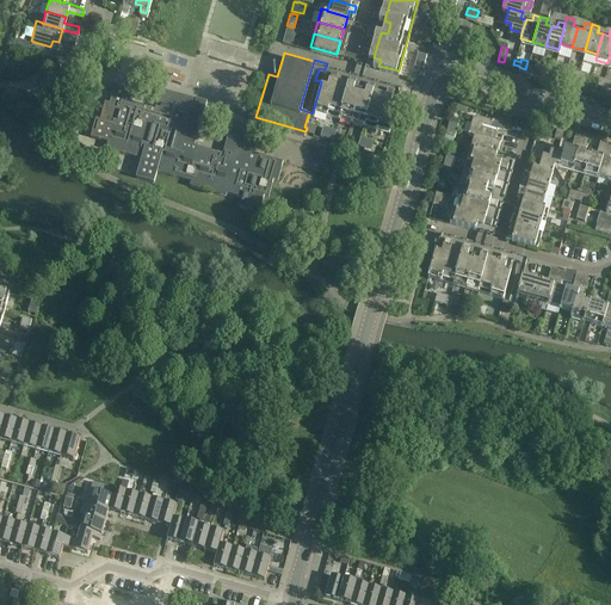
[(528,61),(525,69),(538,73),(541,65),(535,62),(528,61)]
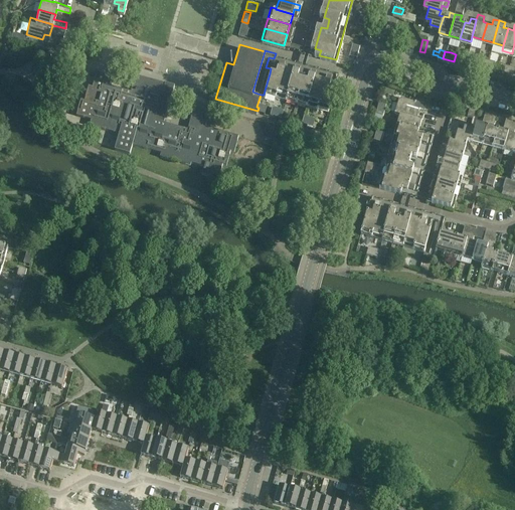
[(464,64),(466,56),(456,54),(454,61),(464,64)]
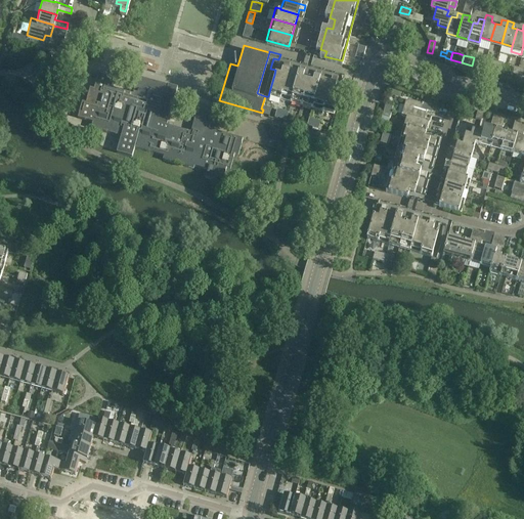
[(56,79),(50,66),(41,70),(47,83),(56,79)]
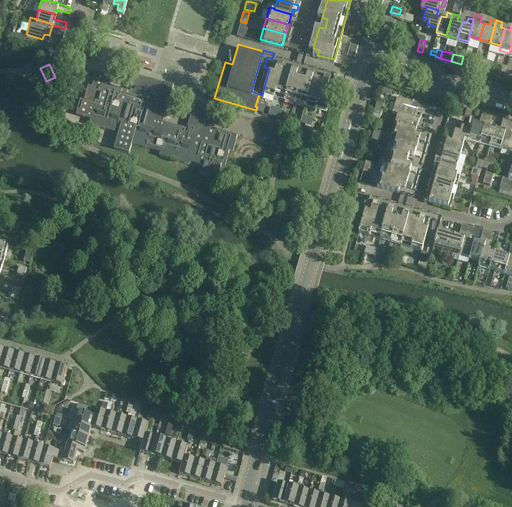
[(217,174),(221,160),(225,161),(229,146),(232,147),(237,132),(203,122),(205,115),(190,111),(186,125),(162,118),(167,101),(173,82),(163,79),(163,80),(134,71),(129,88),(108,82),(111,73),(95,68),(91,83),(88,82),(83,96),(80,96),(76,111),(90,115),(89,121),(118,129),(113,145),(128,150),(131,140),(160,148),(159,152),(189,161),(190,158),(202,162),(200,170),(217,174)]
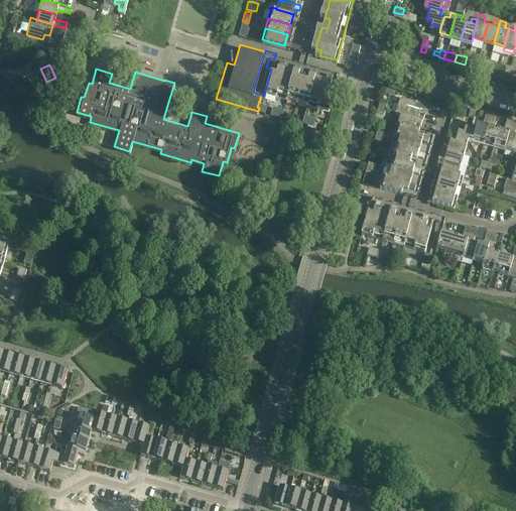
[(265,91),(329,109),(333,92),(329,91),(330,85),(308,79),(306,84),(296,82),(298,77),(276,71),(275,76),(270,74),(265,91)]
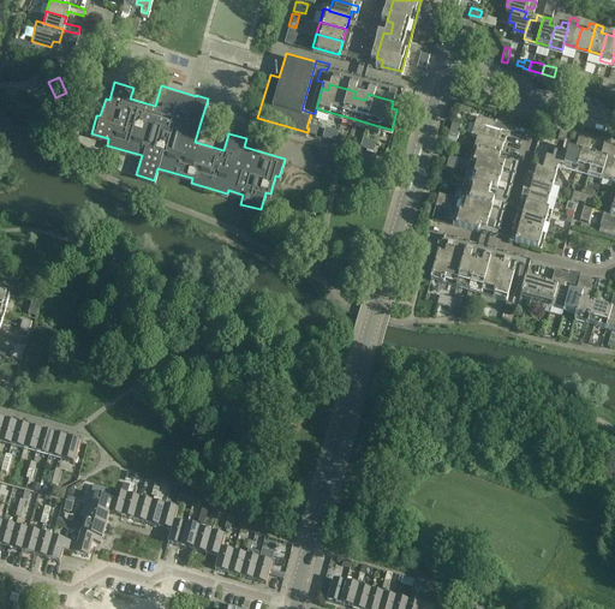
[(469,118),(466,129),(471,130),(471,132),(477,133),(497,138),(501,126),(507,127),(508,121),(476,112),(475,119),(469,118)]
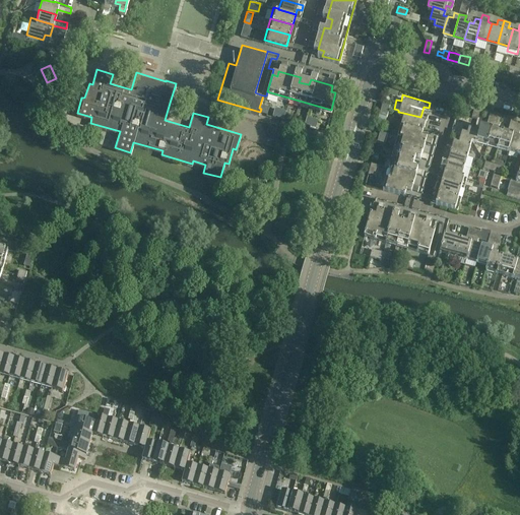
[(380,106),(388,108),(390,102),(382,100),(380,106)]
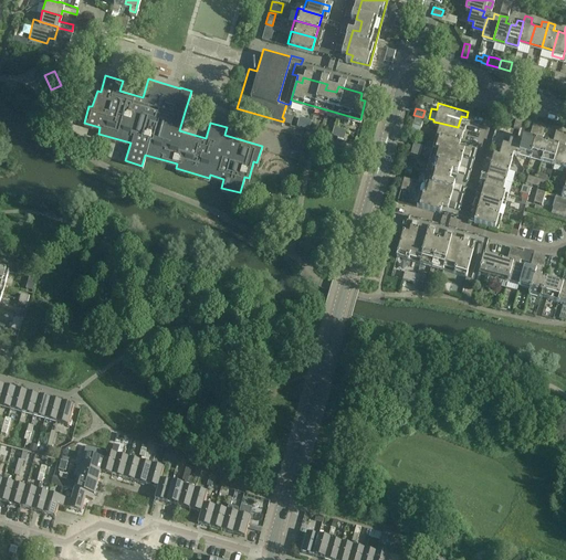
[(515,116),(513,124),(520,126),(522,118),(515,116)]
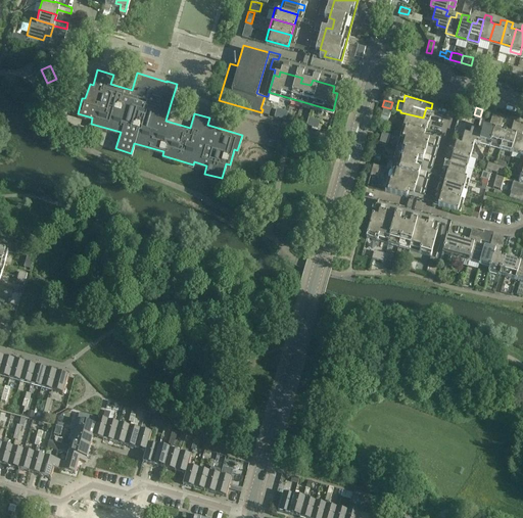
[(479,140),(489,143),(498,113),(492,111),(488,125),(483,123),(482,128),(482,129),(479,140)]
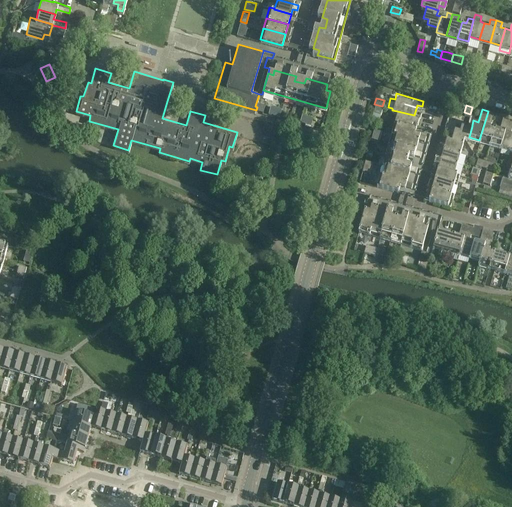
[(377,184),(393,188),(395,183),(400,185),(406,163),(401,162),(403,152),(409,154),(415,132),(410,131),(412,121),(417,122),(419,117),(414,115),(397,111),(377,184)]
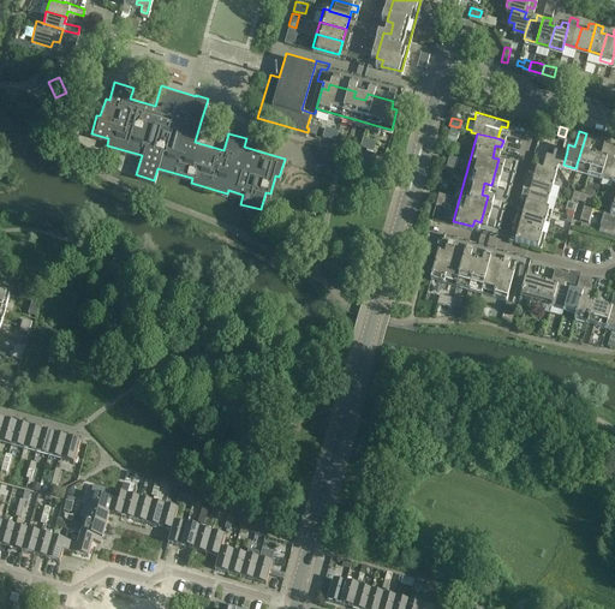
[(575,168),(589,172),(593,151),(587,150),(592,135),(586,133),(575,168)]
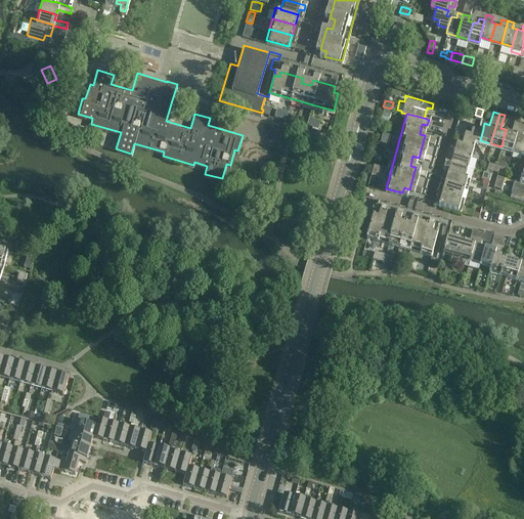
[(501,146),(512,149),(520,120),(514,118),(511,131),(506,129),(501,146)]
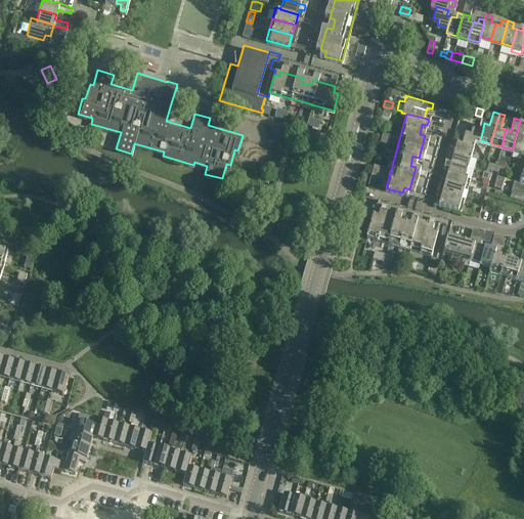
[(512,149),(523,153),(523,146),(523,134),(522,134),(523,126),(523,120),(520,120),(512,149)]
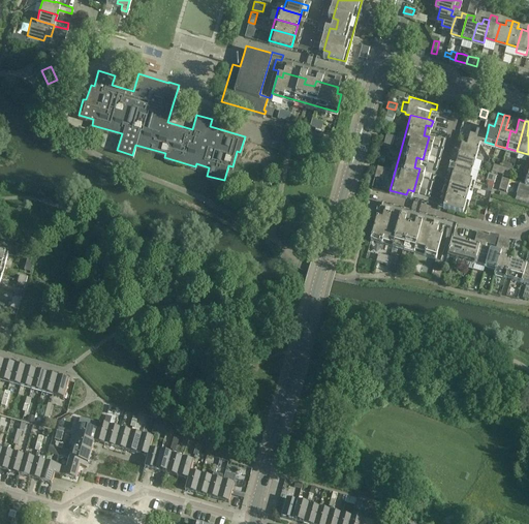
[(270,136),(282,141),(286,128),(273,125),(270,136)]
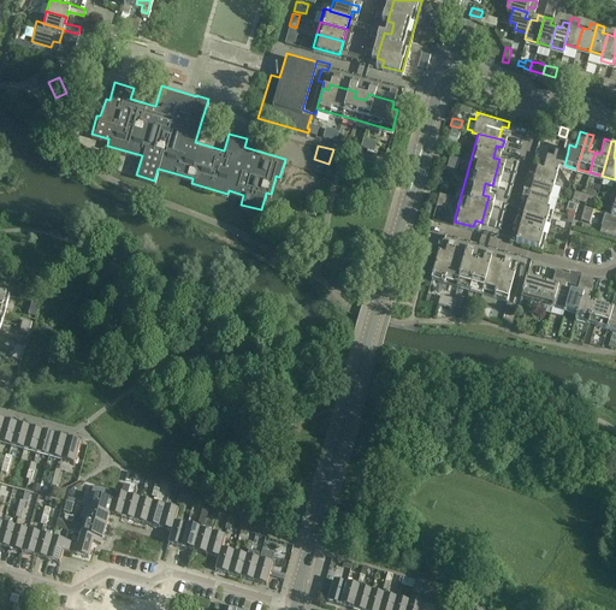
[(558,164),(564,165),(568,152),(568,150),(555,148),(554,154),(546,152),(543,164),(543,165),(556,169),(558,164)]
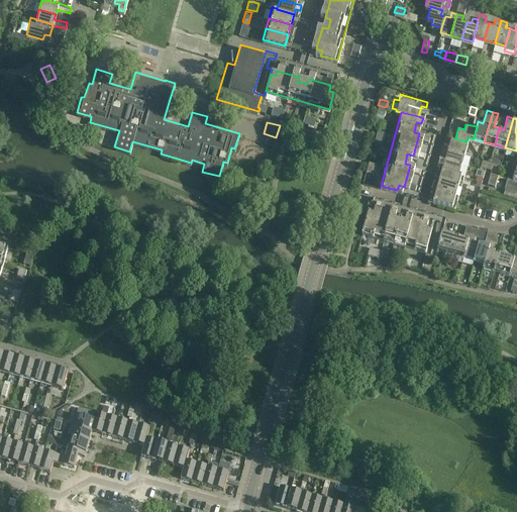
[(445,135),(443,141),(449,142),(447,147),(463,152),(467,141),(455,138),(455,137),(445,135)]
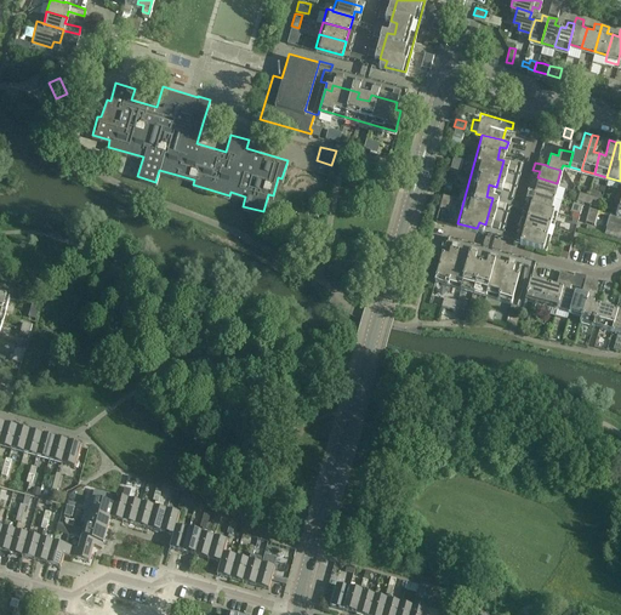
[(554,195),(557,183),(537,177),(536,183),(530,182),(528,188),(554,195)]
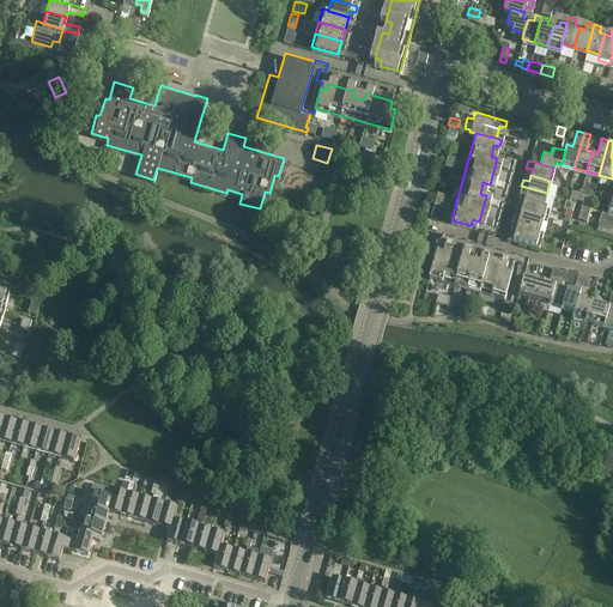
[(544,205),(547,193),(521,186),(520,192),(526,194),(523,200),(544,205)]
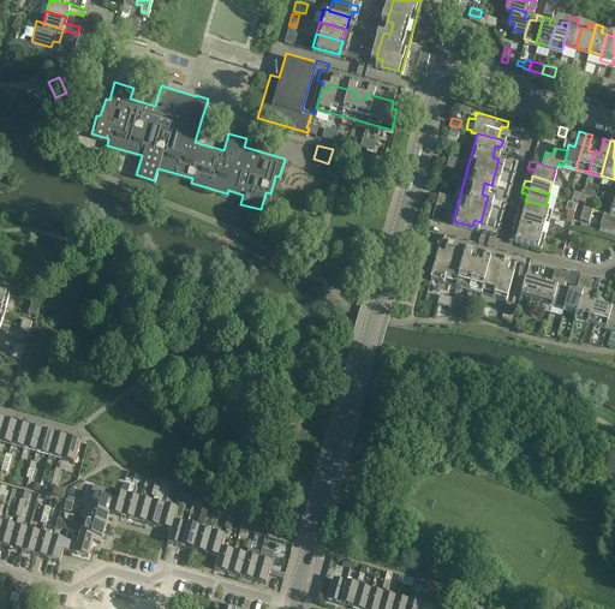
[(439,189),(437,195),(437,196),(451,199),(452,197),(447,196),(448,191),(439,189)]
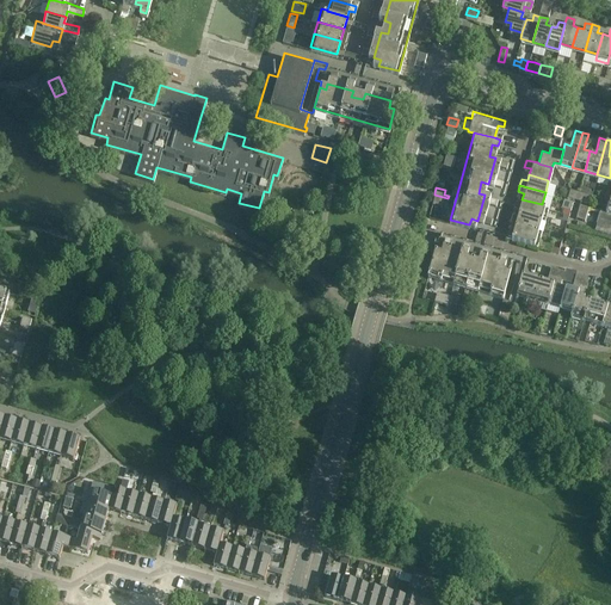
[(571,207),(571,204),(572,199),(563,197),(562,204),(571,207)]
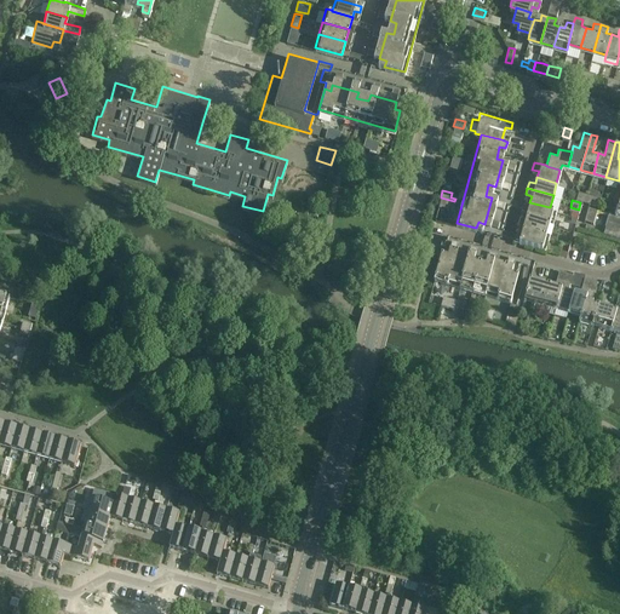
[(529,202),(527,214),(552,222),(556,208),(550,207),(529,202)]
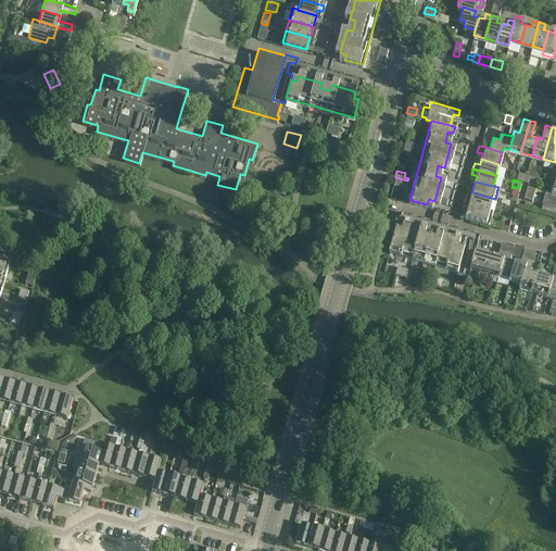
[(541,207),(555,210),(555,191),(552,190),(546,188),(541,207)]
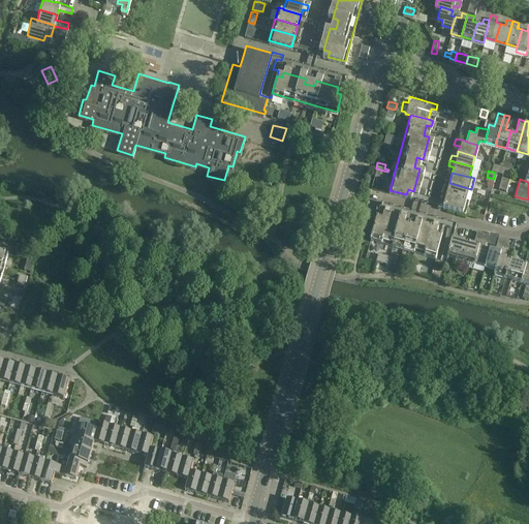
[(468,201),(471,189),(449,183),(446,194),(468,201)]
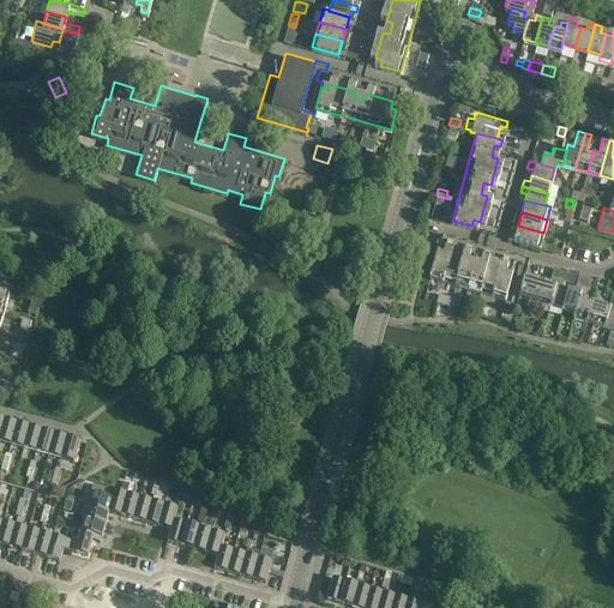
[(540,245),(543,233),(518,226),(515,238),(540,245)]
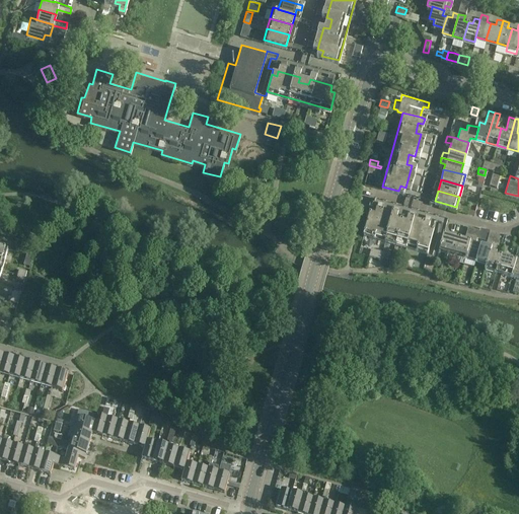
[(368,216),(364,233),(427,250),(432,233),(427,232),(428,227),(406,221),(404,226),(395,223),(396,218),(374,212),(373,217),(368,216)]
